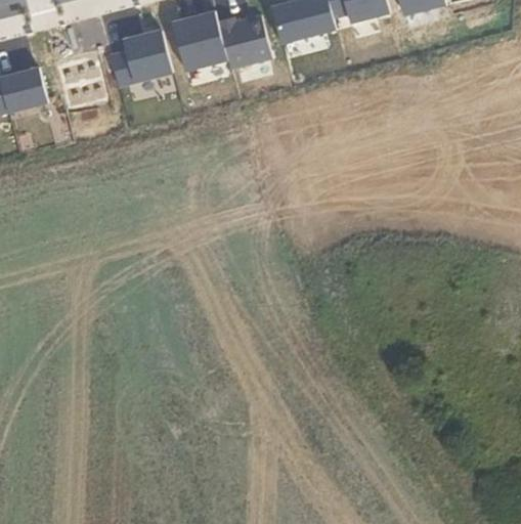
[(333,22),(327,0),(300,0),(270,8),(279,43),(335,29),(333,22)]
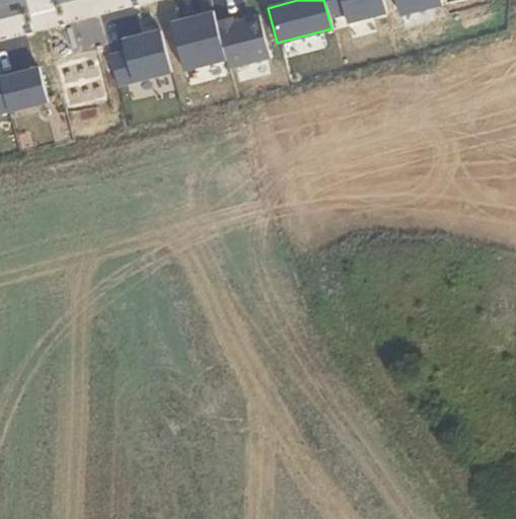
[(381,0),(323,0),(329,21),(344,17),(346,23),(385,13),(381,0)]
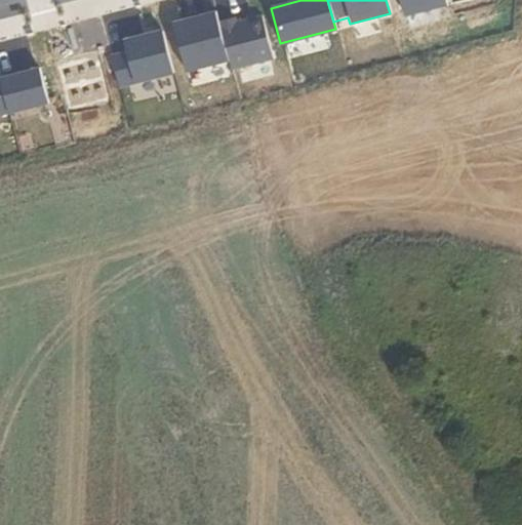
[(445,4),(444,0),(399,0),(403,15),(445,4)]
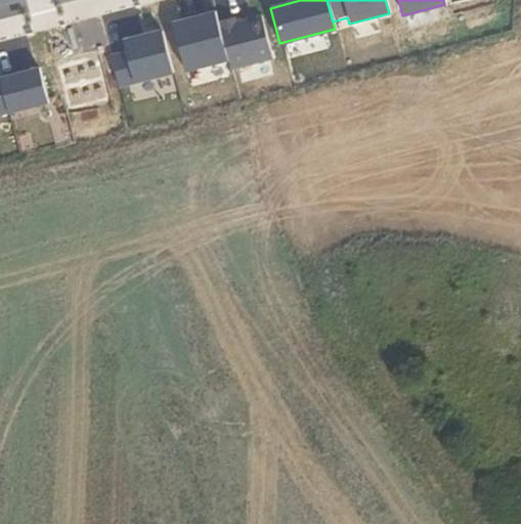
[(216,22),(214,12),(172,23),(185,74),(227,62),(216,22)]
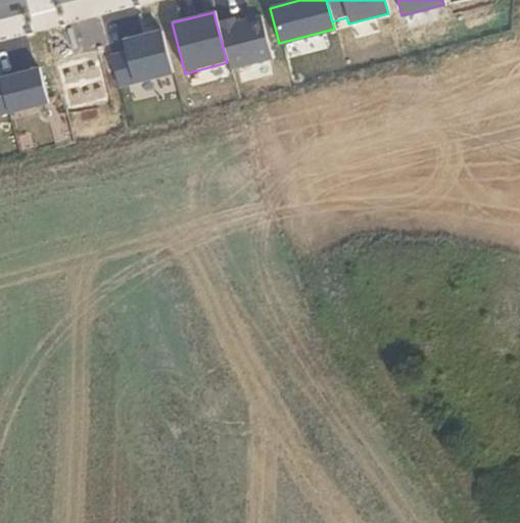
[(232,17),(216,21),(227,62),(229,70),(271,59),(260,16),(233,22),(232,17)]
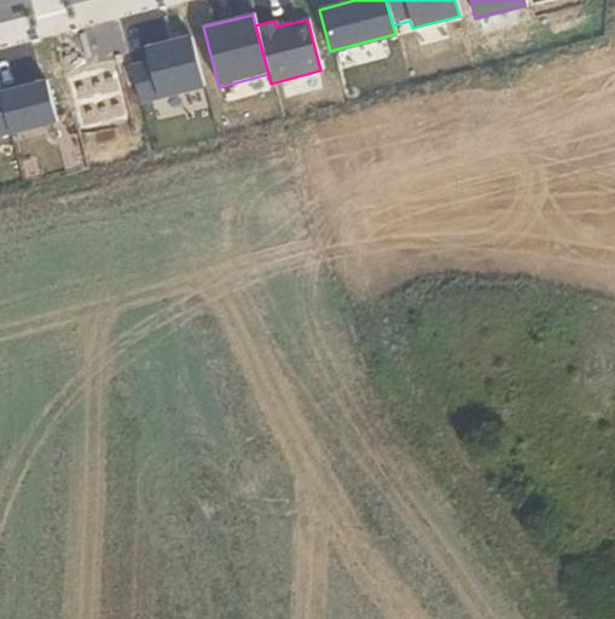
[(203,88),(190,38),(144,50),(148,63),(128,68),(138,104),(203,88)]
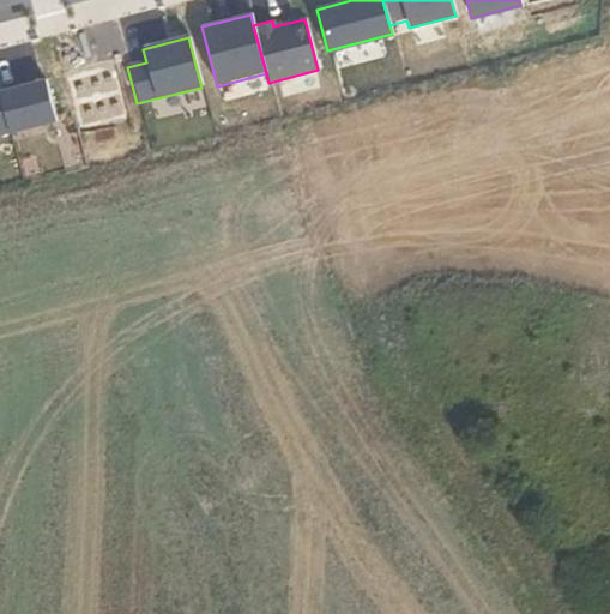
[(126,113),(114,66),(95,71),(94,67),(61,76),(74,126),(126,113)]
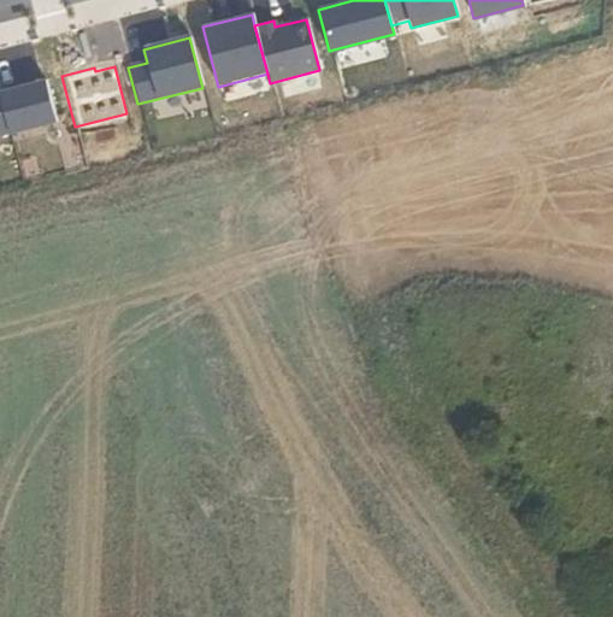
[(45,81),(0,92),(0,103),(7,130),(9,135),(56,122),(45,81)]
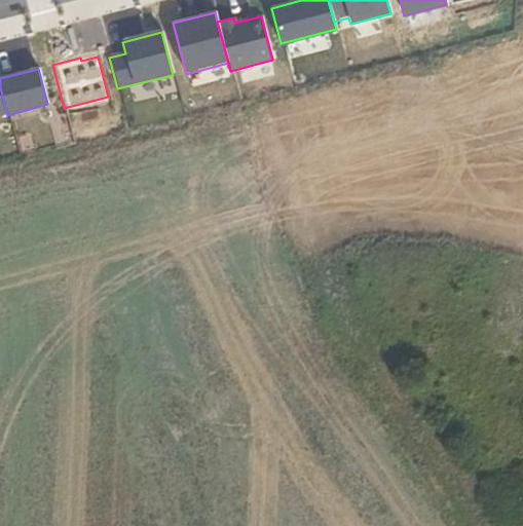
All buildings are outlined.
